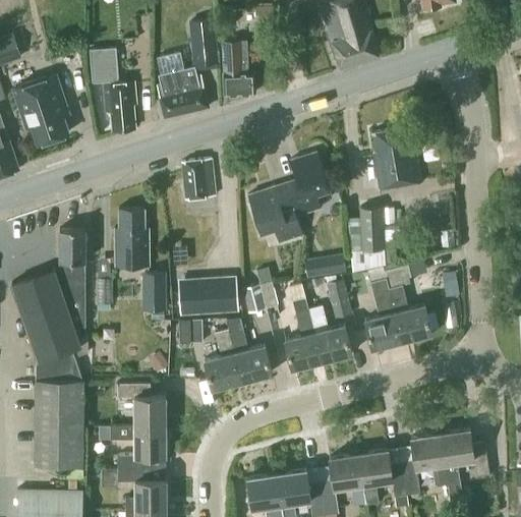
[(340,69),(378,57),(368,29),(370,27),(360,0),(331,0),(320,3),(333,43),(331,43),(340,69)]
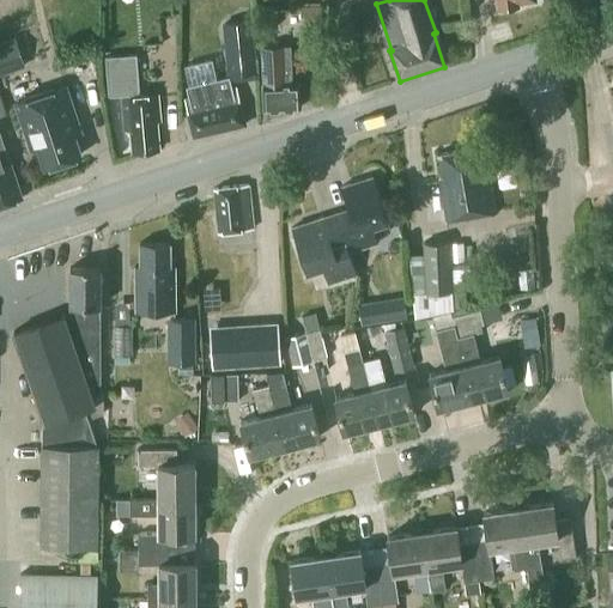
[(514,8),(519,7),(519,4),(535,1),(535,0),(496,0),(497,10),(502,10),(503,13),(515,11),(514,8)]
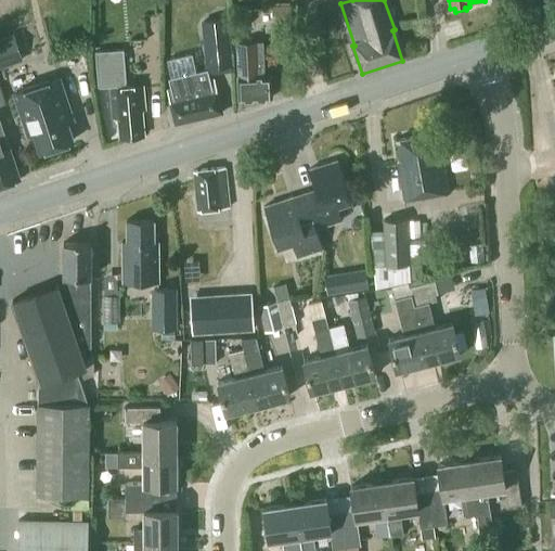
[(296,24),(296,8),(272,8),(272,24),(296,24)]
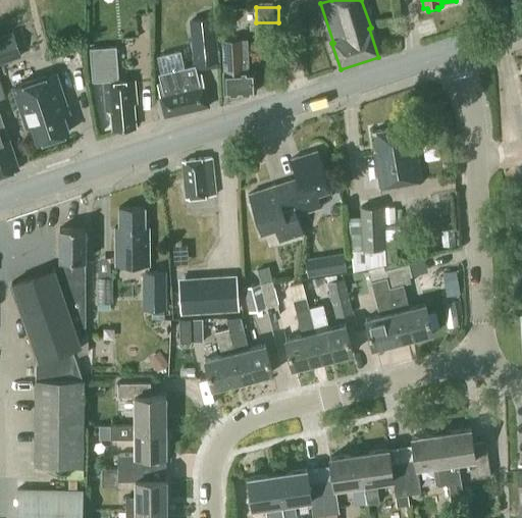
[(196,64),(219,62),(216,19),(193,20),(196,64)]
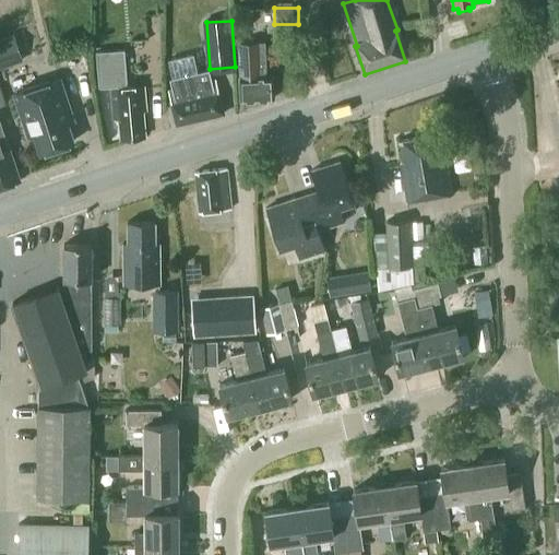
[(0,72),(23,65),(14,37),(0,42),(0,72)]
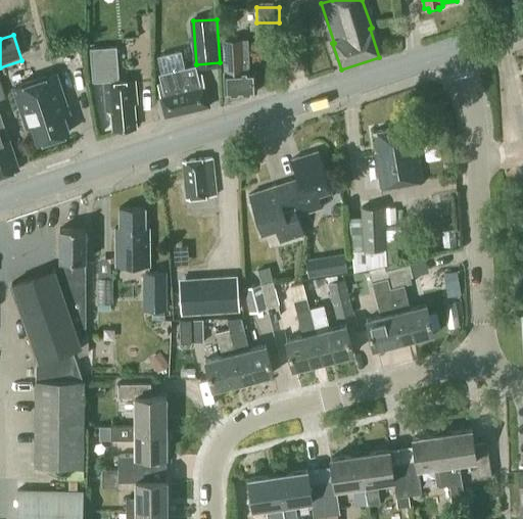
[(225,96),(254,95),(253,74),(249,75),(247,42),(223,43),(224,76),(225,96)]
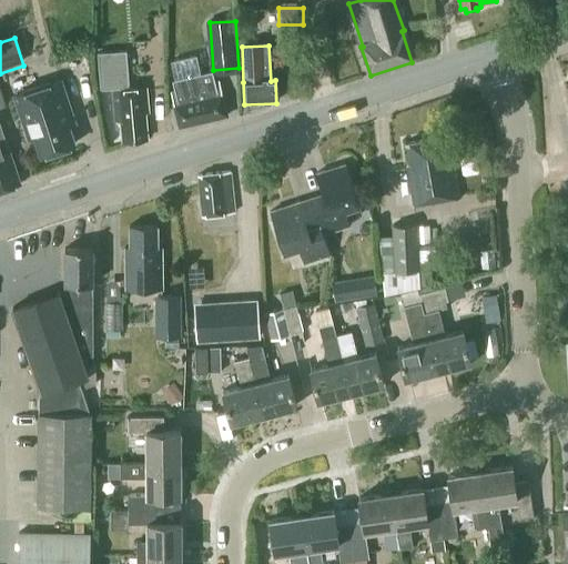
[(113,91),(115,124),(121,123),(123,143),(148,141),(145,117),(148,116),(146,92),(130,93),(127,53),(98,56),(101,92),(113,91)]
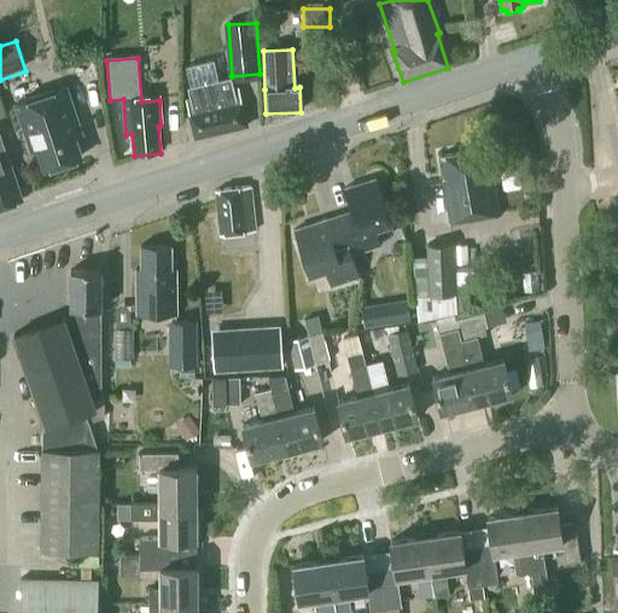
[(194,141),(248,129),(242,106),(238,92),(233,93),(231,81),(188,92),(191,103),(186,104),(190,118),(194,141)]
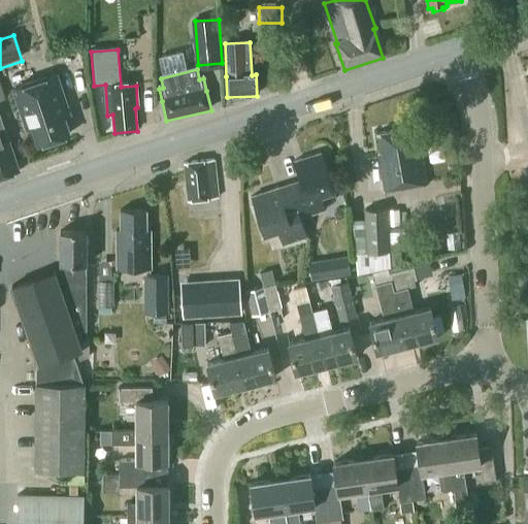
[(38,146),(69,136),(64,119),(69,117),(57,77),(13,92),(27,131),(32,129),(38,146)]
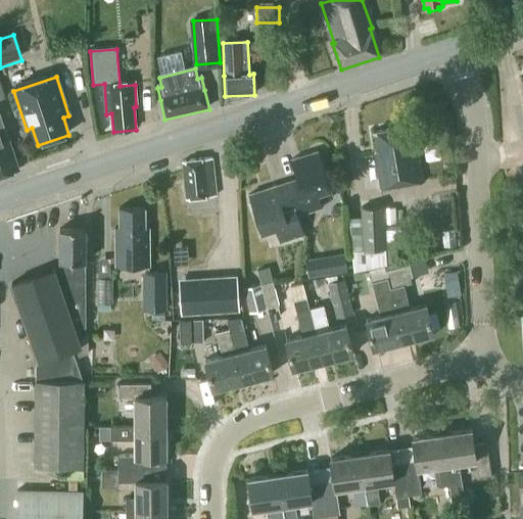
[(0,177),(18,172),(7,139),(8,138),(0,114),(0,101),(6,100),(0,80),(0,177)]
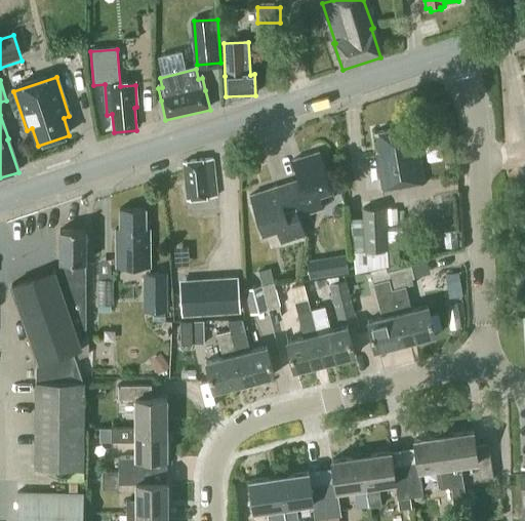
[(375,134),(380,162),(377,163),(382,191),(425,184),(419,150),(417,150),(416,149),(414,150),(413,147),(423,145),(421,130),(411,131),(410,128),(375,134)]
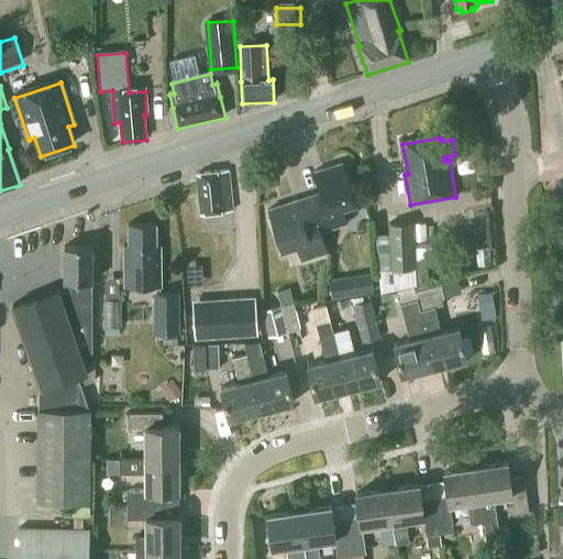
[(309,198),(320,233),(346,226),(341,210),(356,206),(343,165),(313,175),(320,195),(309,198)]
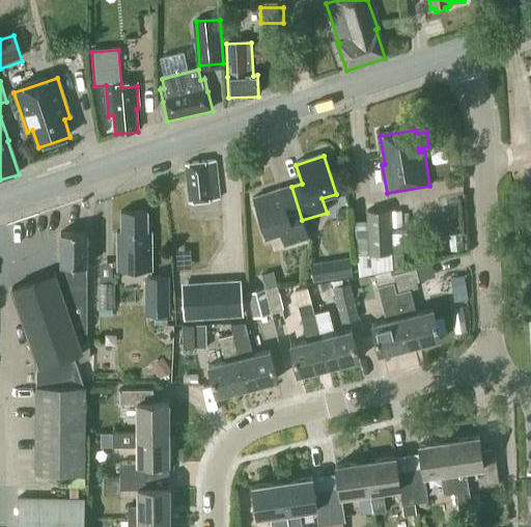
[(190,203),(219,199),(216,163),(186,166),(190,203)]
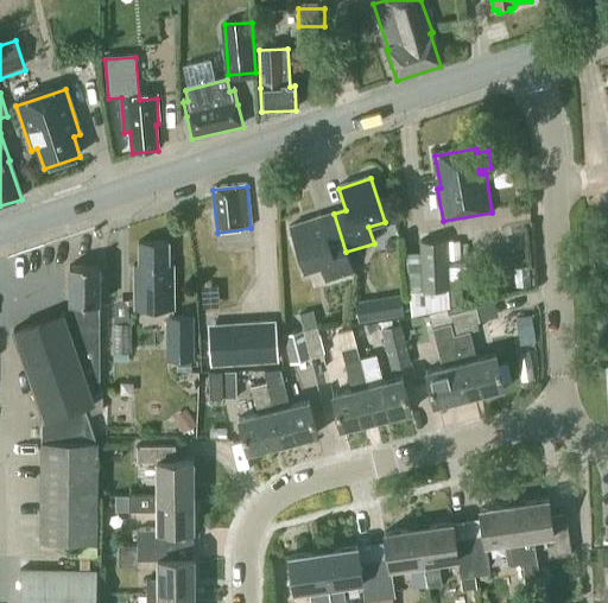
[(346,252),(334,214),(290,228),(304,273),(321,267),(325,283),(353,274),(346,252)]
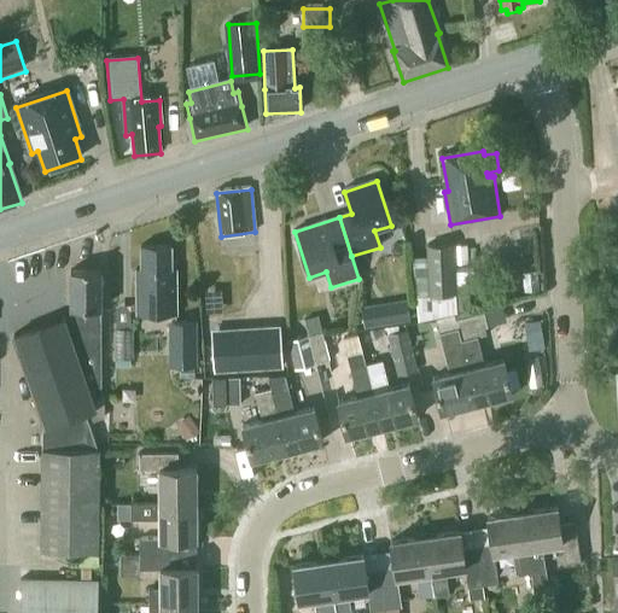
[(456,316),(454,247),(427,247),(430,298),(418,298),(418,320),(438,320),(456,316)]
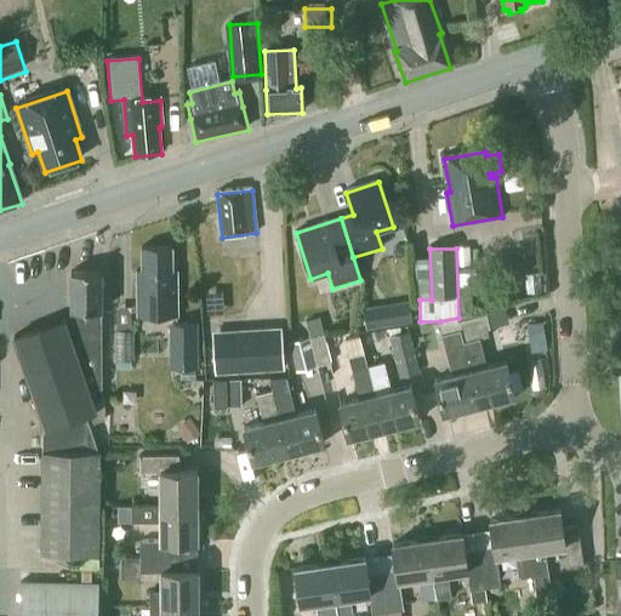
[(137,318),(177,317),(177,275),(176,275),(174,273),(171,273),(171,250),(142,250),(142,273),(141,273),(140,275),(137,275),(137,318)]
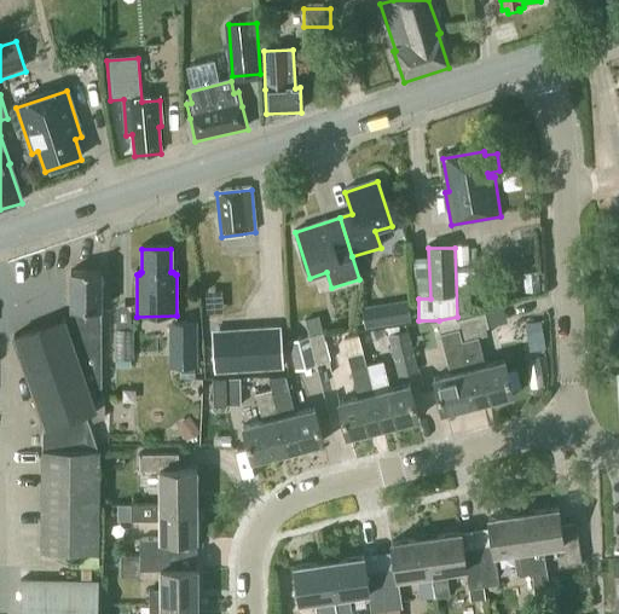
[(71,312),(100,312),(102,312),(102,273),(70,273),(71,312)]
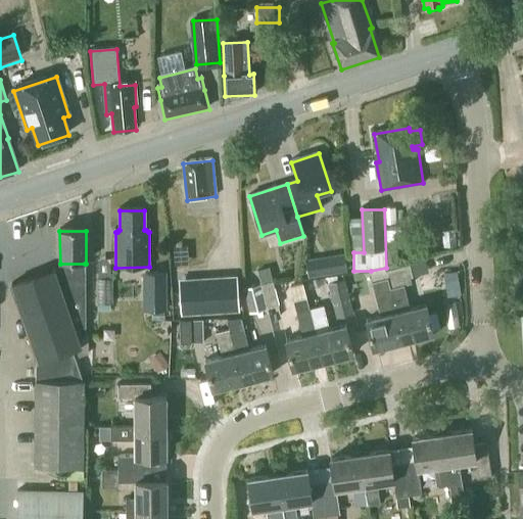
[(181,233),(182,270),(204,269),(203,232),(181,233)]
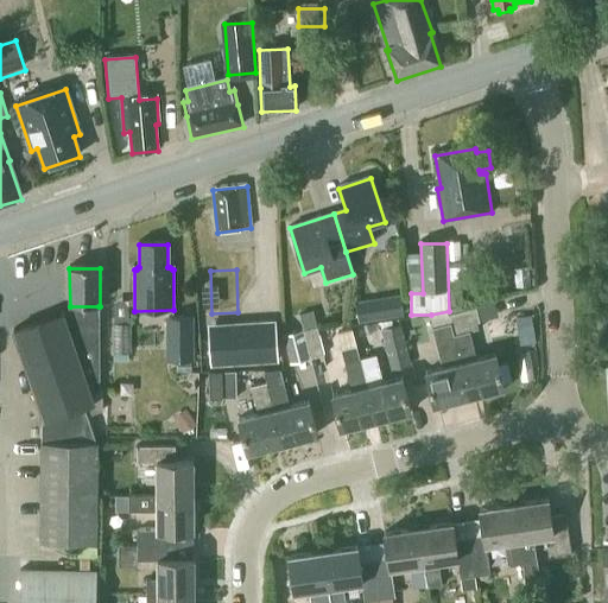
[(462,306),(461,292),(450,293),(451,310),(462,306)]
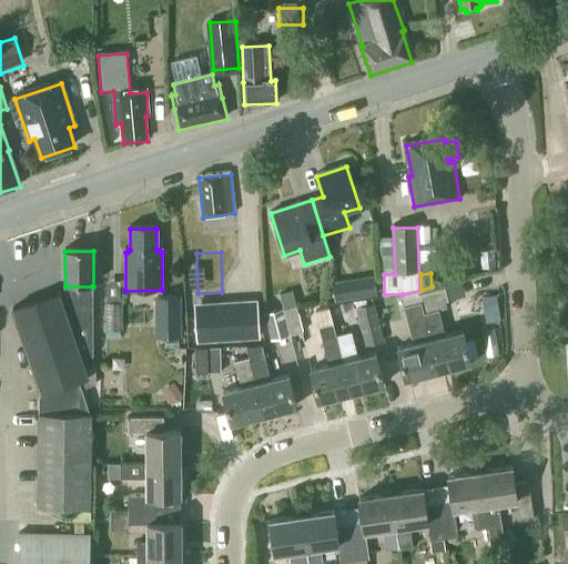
[(333,285),(336,305),(378,298),(375,278),(333,285)]
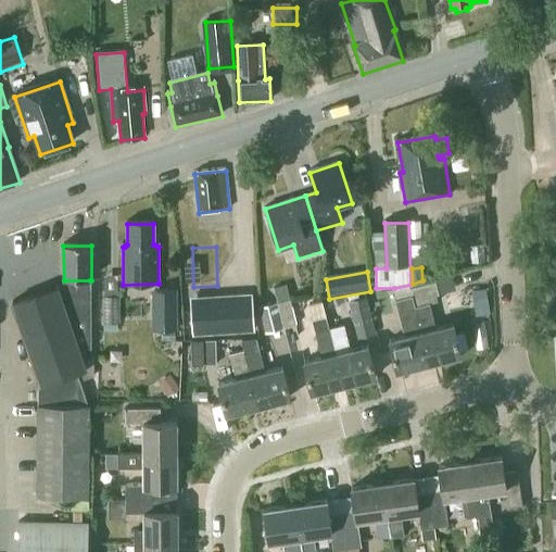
[(90,350),(90,280),(64,280),(64,285),(58,287),(58,288),(12,303),(39,381),(37,498),(88,498),(89,406),(88,406),(76,374),(86,369),(79,354),(90,350)]
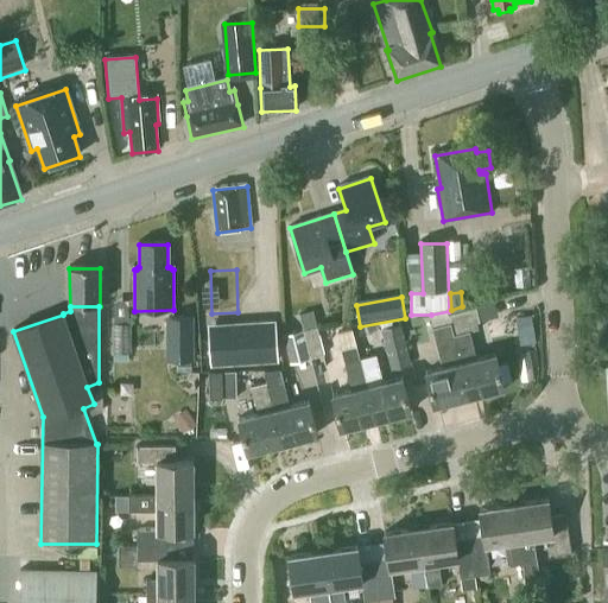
[(480,331),(477,324),(479,324),(476,310),(449,317),(469,398),(504,389),(495,356),(476,361),(469,334),(480,331)]
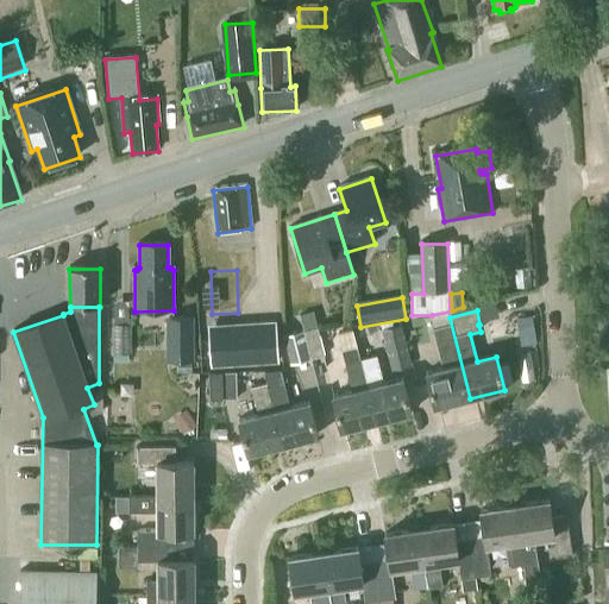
[(432,316),(439,343),(446,370),(427,375),(435,408),(470,398),(450,318),(449,313),(432,316)]
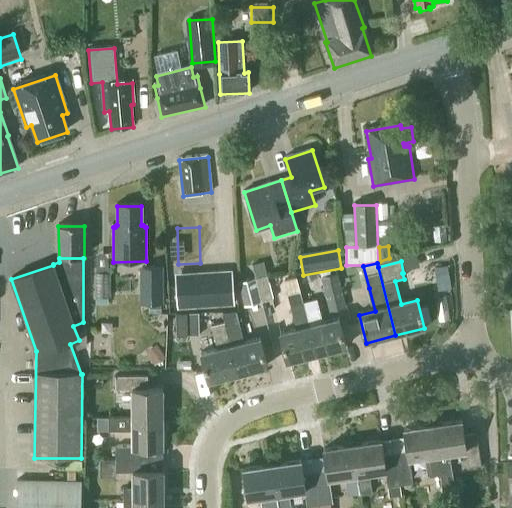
[(252,267),(255,281),(268,278),(264,264),(252,267)]
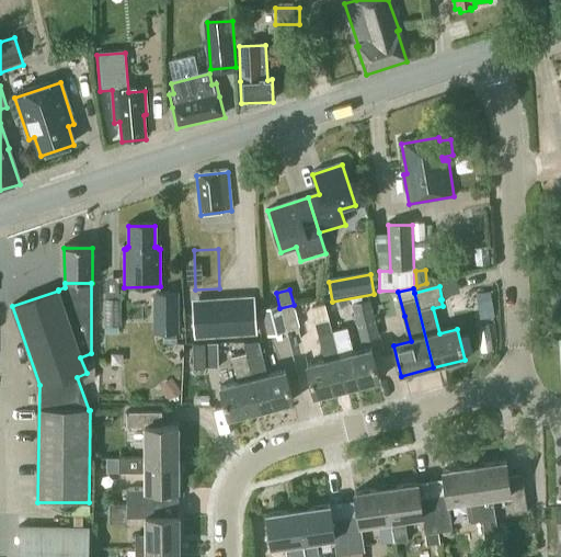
[(495,318),(490,293),(476,296),(480,321),(495,318)]
